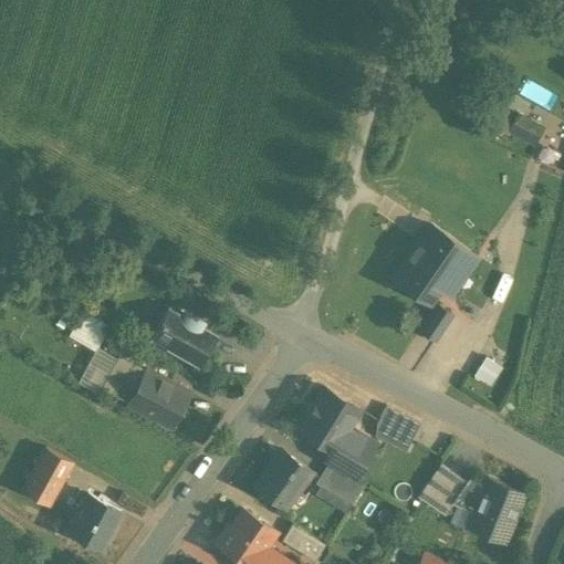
[(534,124),(518,115),(510,132),(525,139),(534,124)]
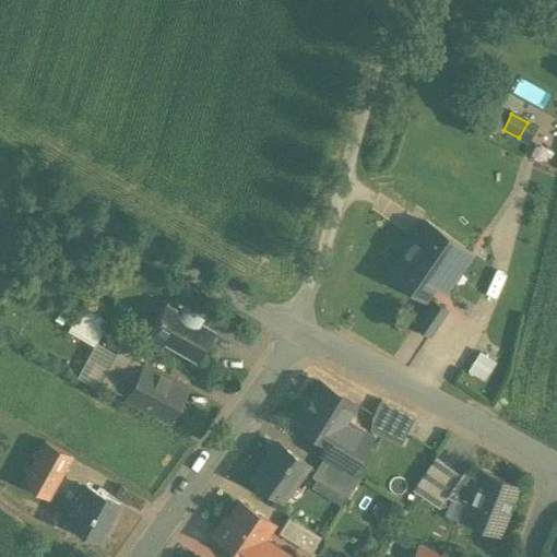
[(0,222),(10,204),(0,199),(0,222)]
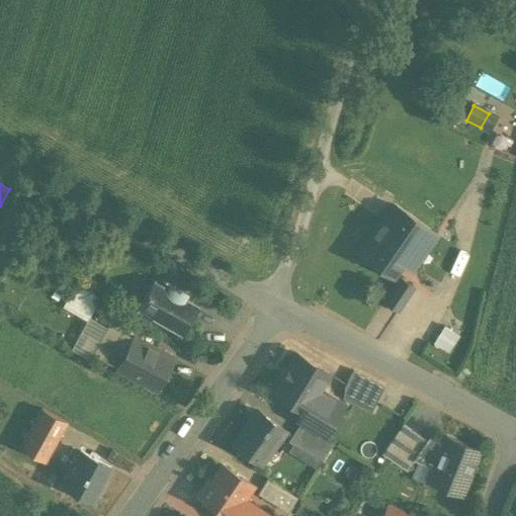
[(436,235),(394,205),(360,254),(394,278),(416,246),(424,252),(436,235)]
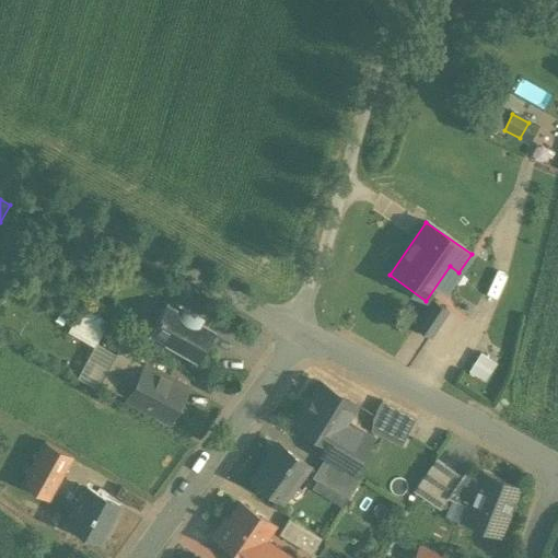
[(449,312),(433,302),(415,328),(430,338),(449,312)]
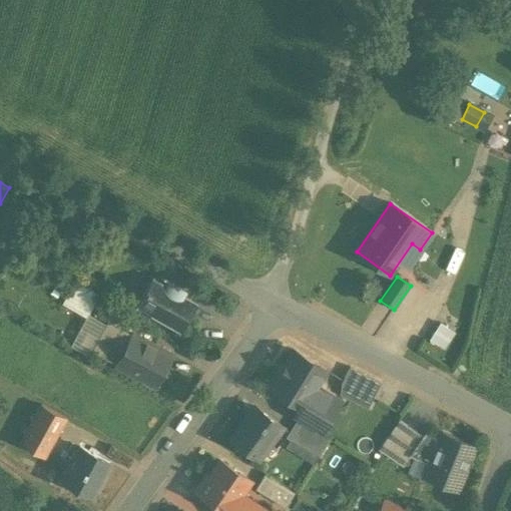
[(167,286),(153,278),(136,308),(180,333),(196,303),(182,295),(183,293),(168,285),(167,286)]
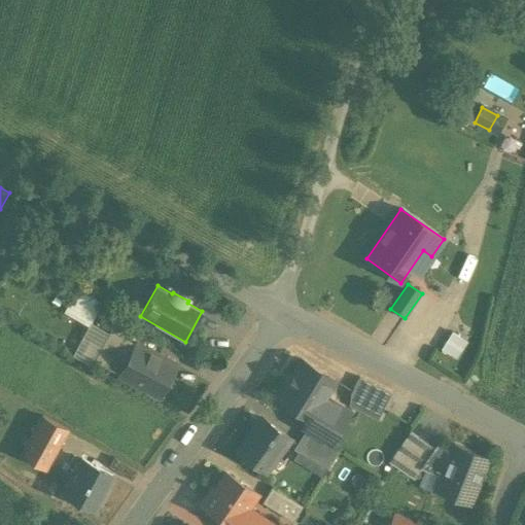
[(78,289),(65,314),(71,317),(84,293),(78,289)]
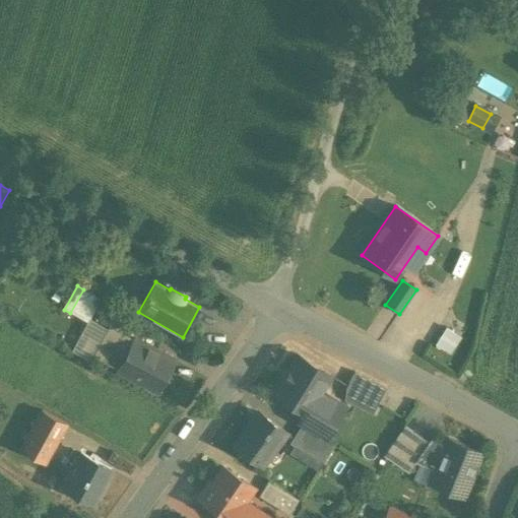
[(102,300),(83,289),(70,313),(89,324),(102,300)]
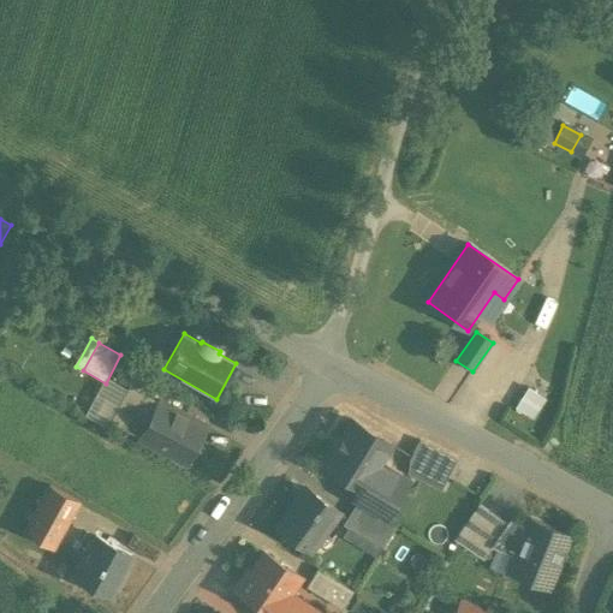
[(160,403),(129,387),(111,422),(142,438),(141,439),(186,464),(206,427),(160,403)]
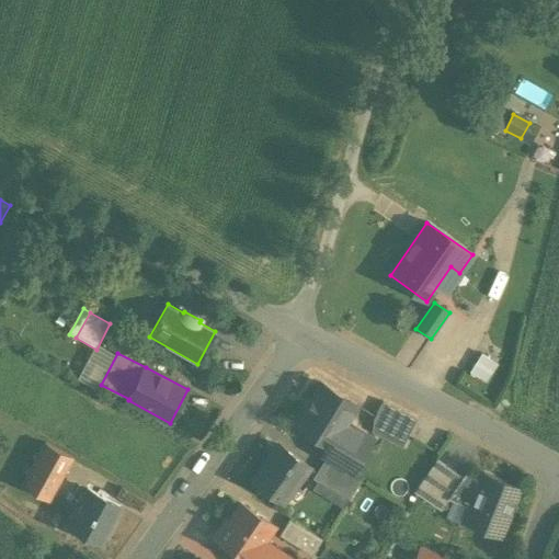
[(482,354),(470,372),(486,381),(499,363),(482,354)]
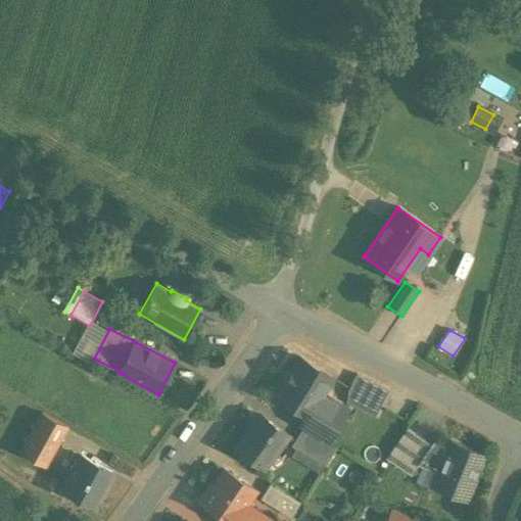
[(333,377),(300,358),(277,396),(306,415),(300,426),(304,429),(305,429),(326,442),(338,424),(327,418),(336,404),(322,394),(333,377)]
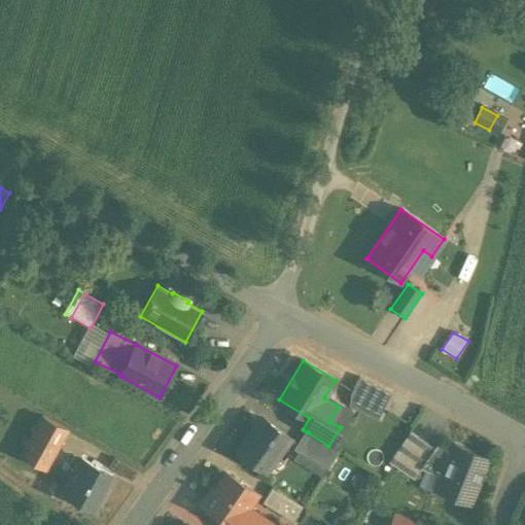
[(391,393),(359,377),(351,393),(383,410),(391,393)]
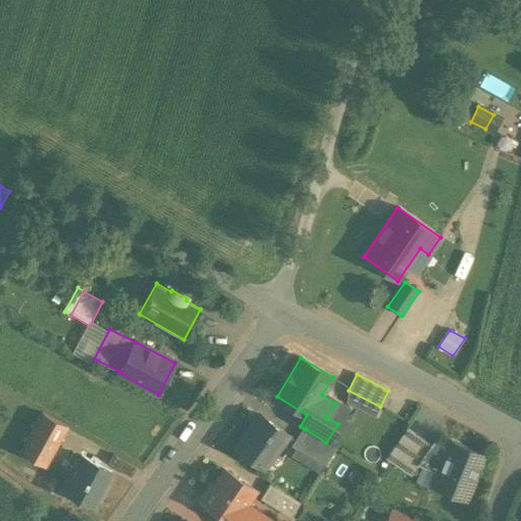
[(42,413),(17,456),(40,468),(64,425),(42,413)]
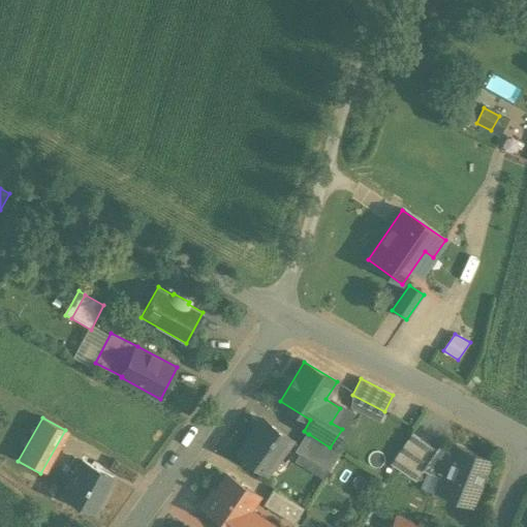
[(291,440),(264,420),(239,454),(267,473),(291,440)]
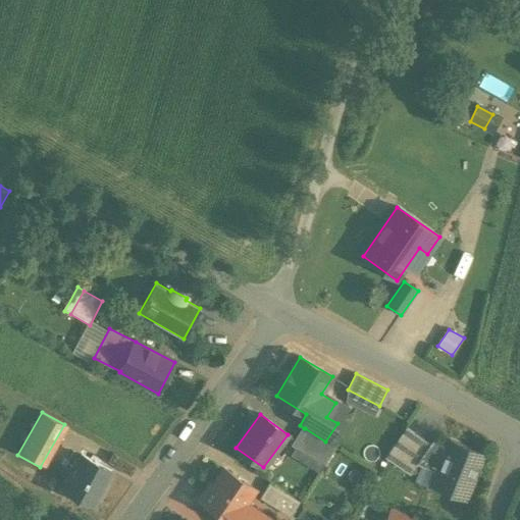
[(325,442),(305,428),(296,444),(326,463),(335,448),(325,442)]
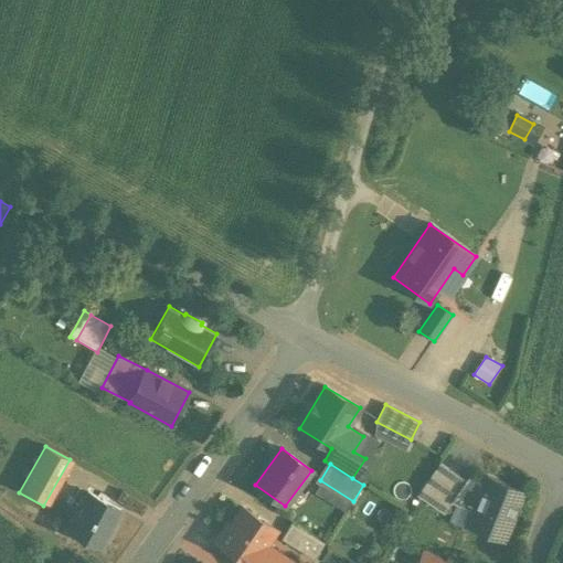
[(467,481),(439,464),(417,496),(444,514),(452,503),(464,487),(467,481)]
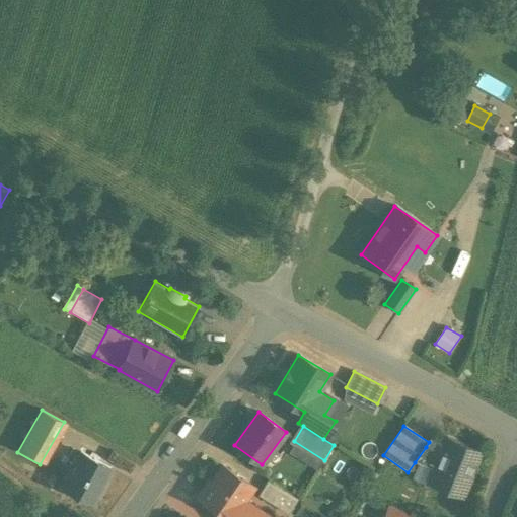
[(448,438),(441,453),(426,447),(415,462),(435,469),(429,485),(462,498),(482,451),(448,438)]
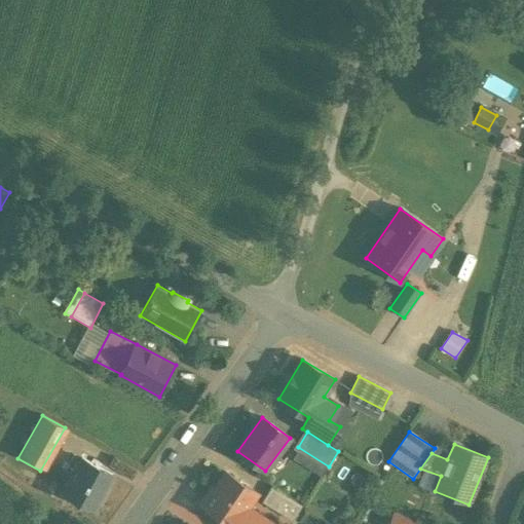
[(112,475),(82,459),(65,494),(94,510),(112,475)]
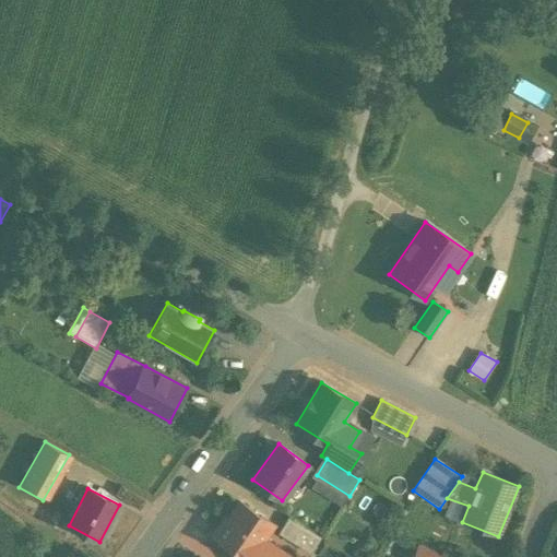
[(287,556),(262,540),(273,524),(240,502),(229,519),(226,517),(213,536),(244,556),(287,556)]
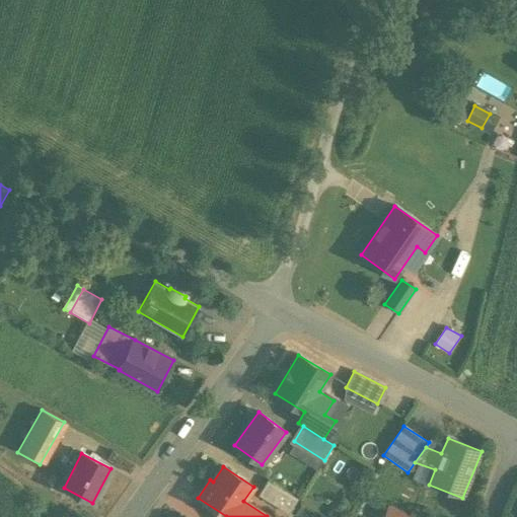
[(298,500),(268,481),(259,496),(289,514),(298,500)]
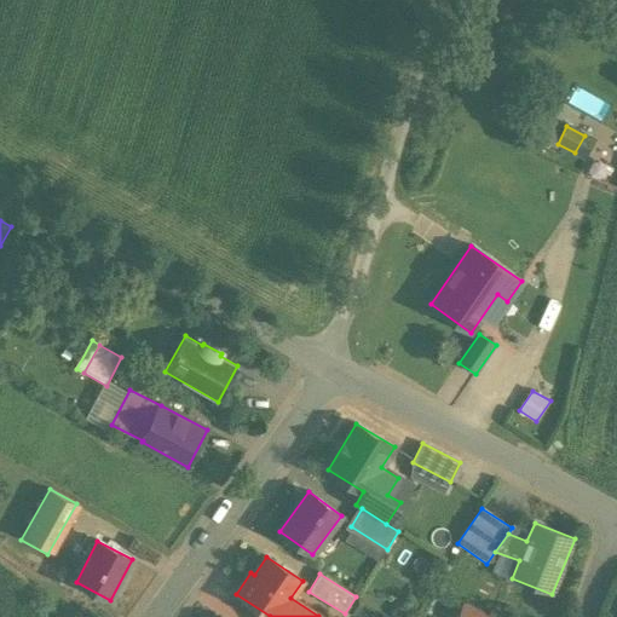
[(491,616),(465,606),(460,616),(491,616)]
